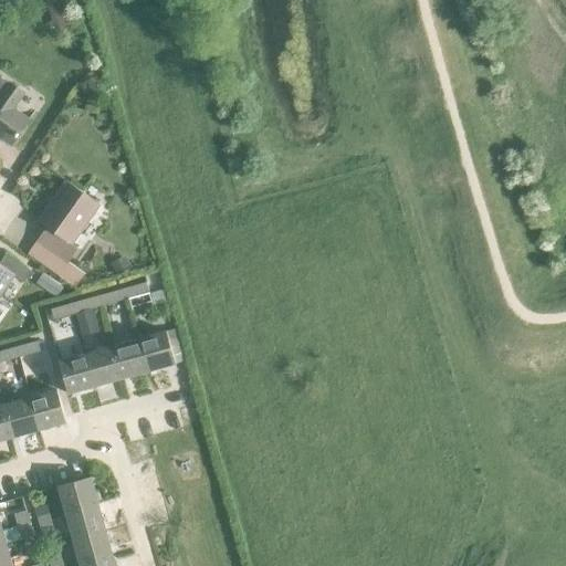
[(63,0),(46,0),(55,29),(71,24),(63,0)]
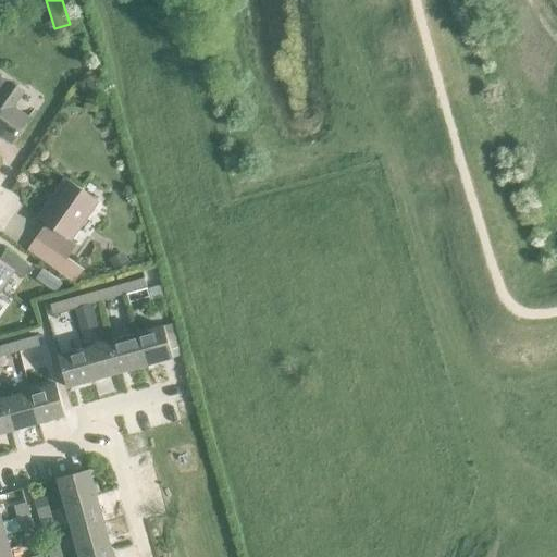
[(23,93),(8,82),(0,76),(0,136),(10,144),(28,119),(12,108),(23,93)]
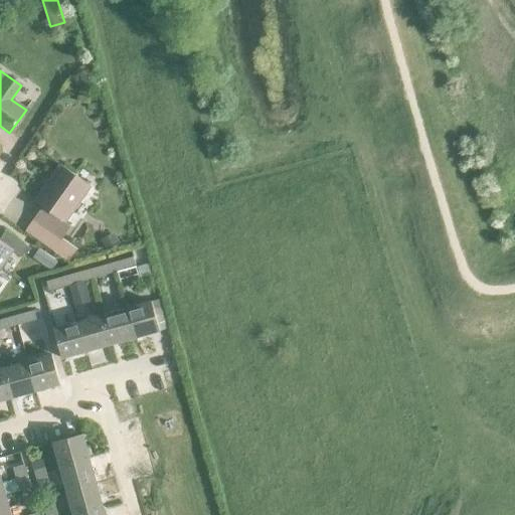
[(41,207),(33,219),(61,239),(70,226),(63,222),(90,186),(60,166),(35,203),(41,207)]
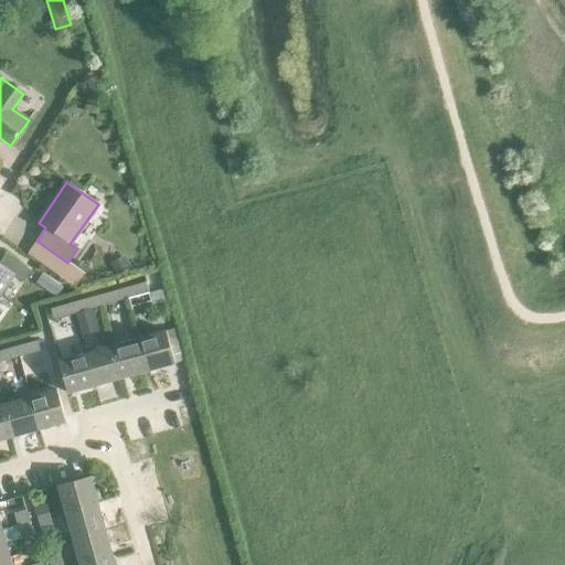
[(0,294),(13,276),(22,283),(31,272),(6,254),(0,260),(0,294)]
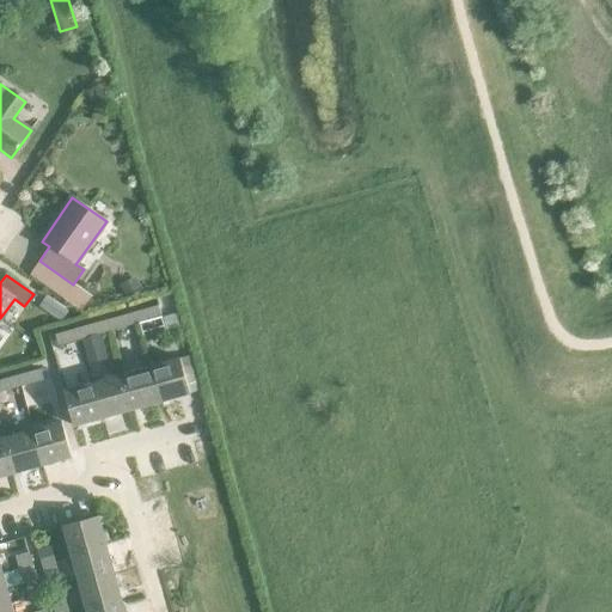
[(134,277),(118,285),(124,298),(140,292),(134,277)]
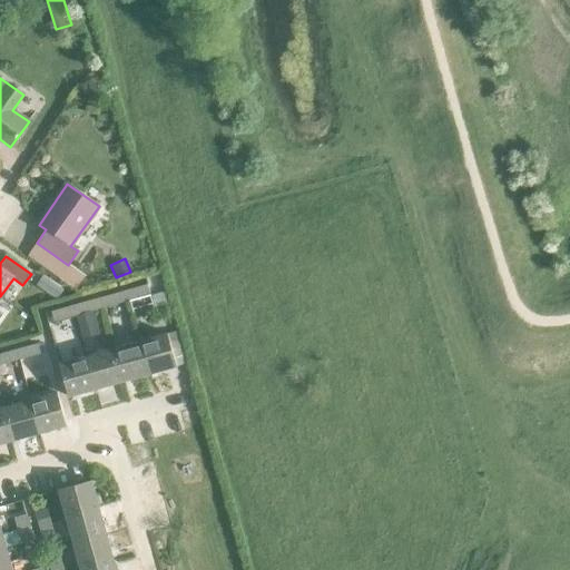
[(68,265),(58,279),(75,291),(85,276),(68,265)]
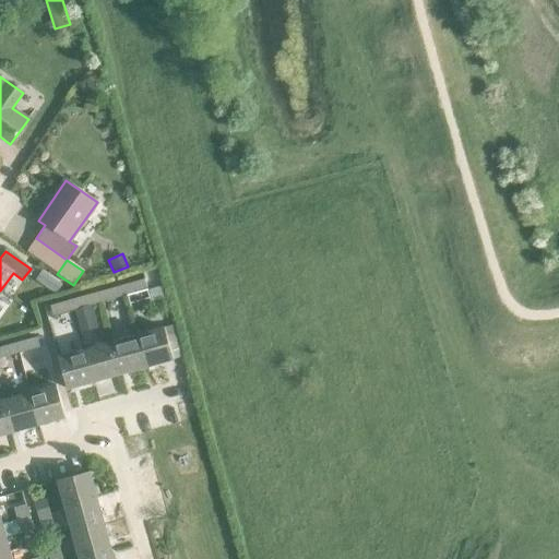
[(61,283),(42,270),(35,280),(55,294),(61,283)]
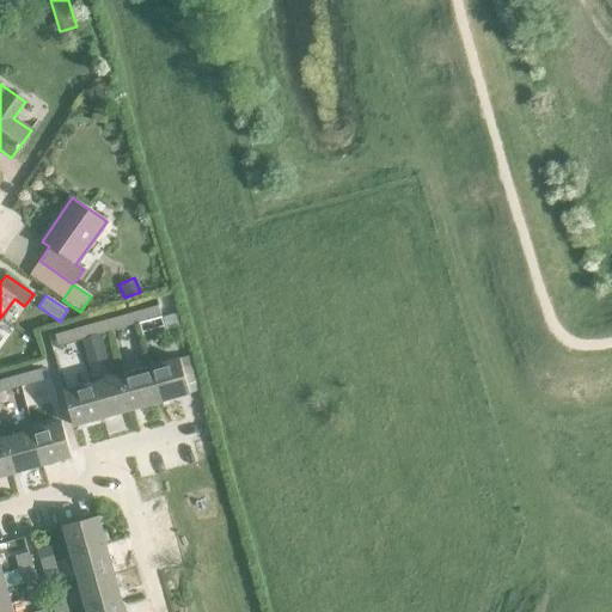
[(134,311),(138,322),(160,316),(157,305),(134,311)]
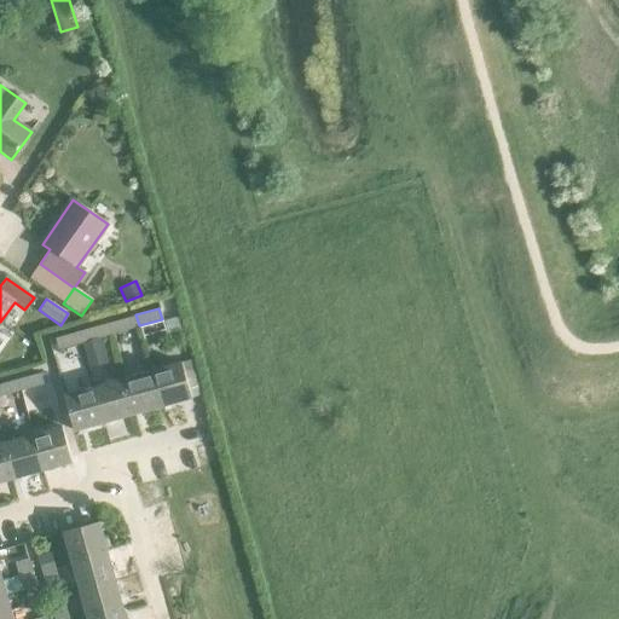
[(139,325),(136,314),(113,320),(115,333),(139,325)]
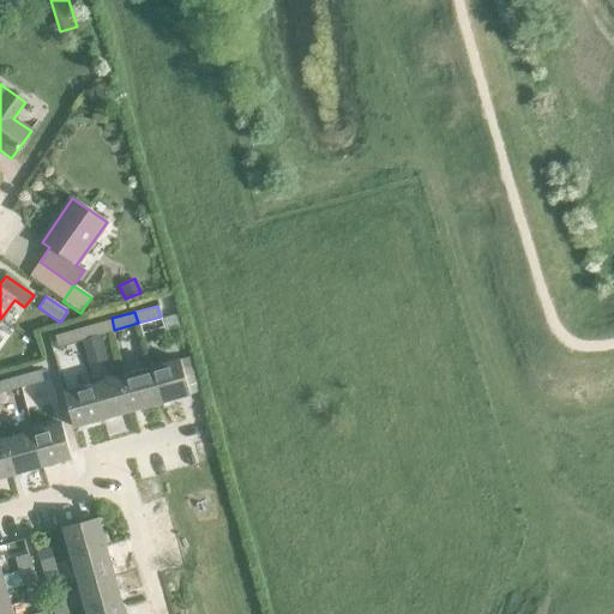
[(100,321),(77,327),(79,339),(98,333),(103,332),(100,321)]
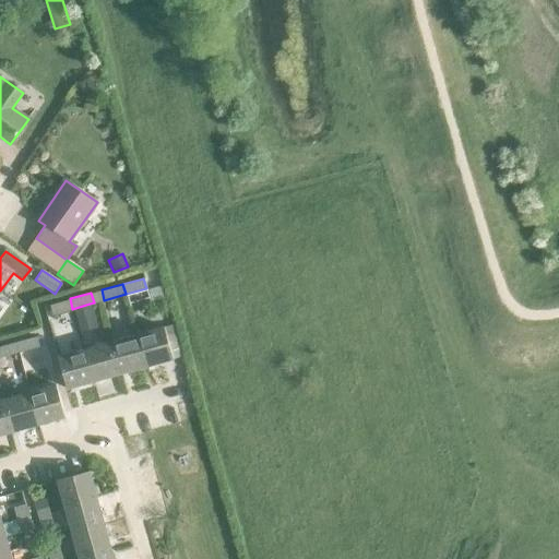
[(72,309),(70,298),(48,305),(51,314),(72,309)]
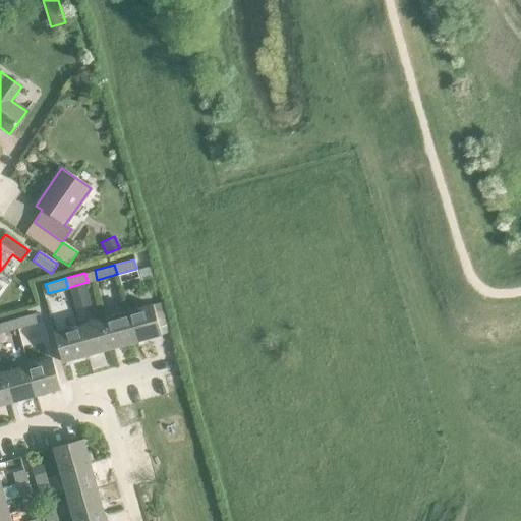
[(83,283),(67,288),(73,308),(90,304),(83,283)]
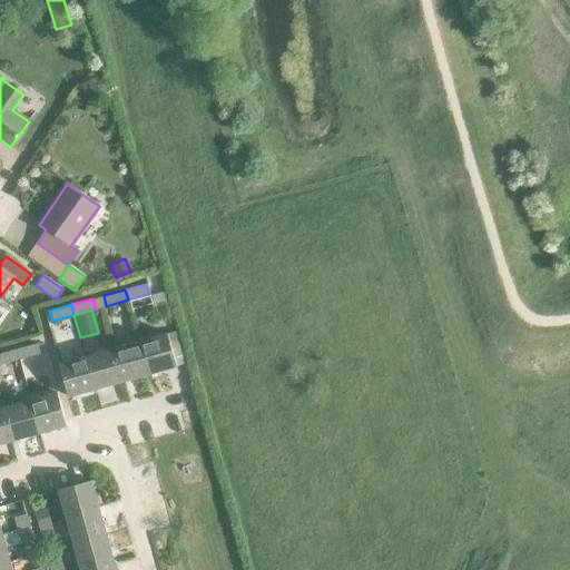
[(177,331),(167,334),(176,365),(187,363),(177,331)]
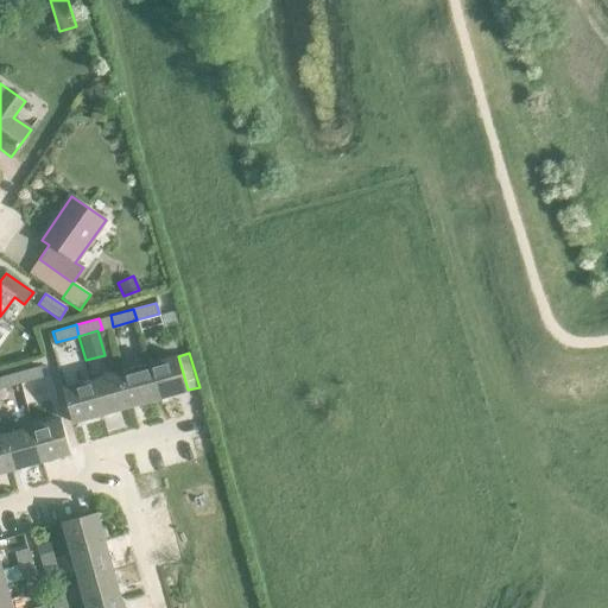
[(149,363),(159,398),(188,390),(178,356),(178,355),(149,363)]
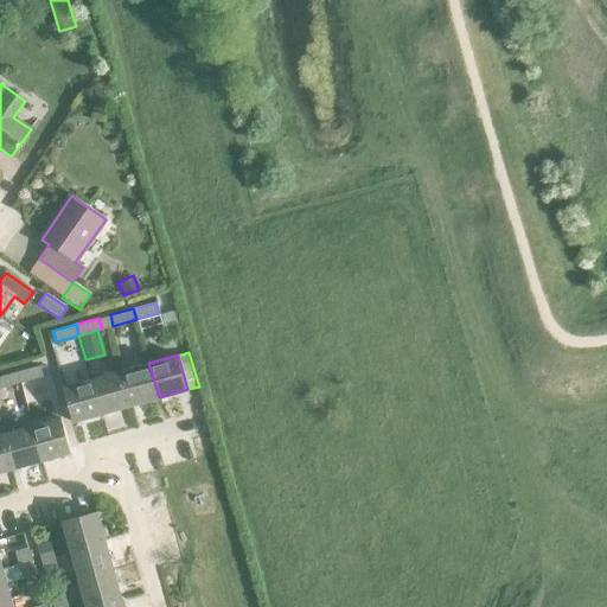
[(148,363),(120,371),(131,406),(159,397),(148,363)]
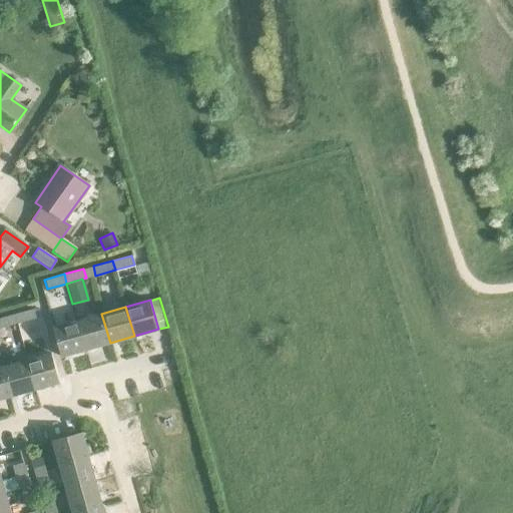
[(33,309),(13,314),(16,324),(35,318),(33,309)]
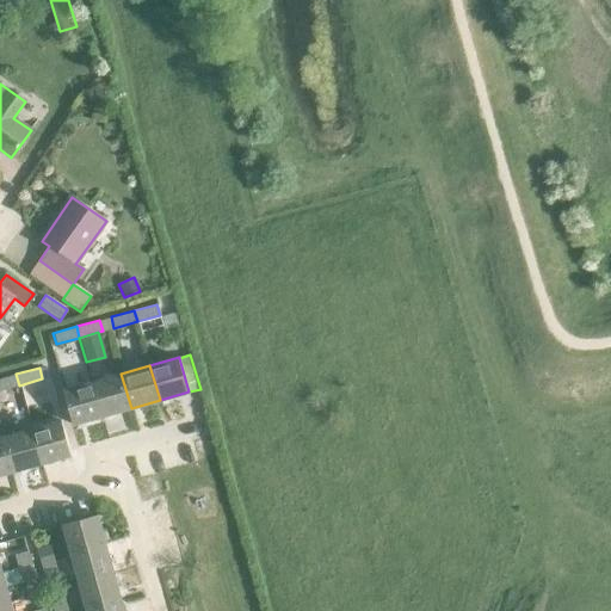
[(0,390),(19,386),(16,374),(0,378),(0,390)]
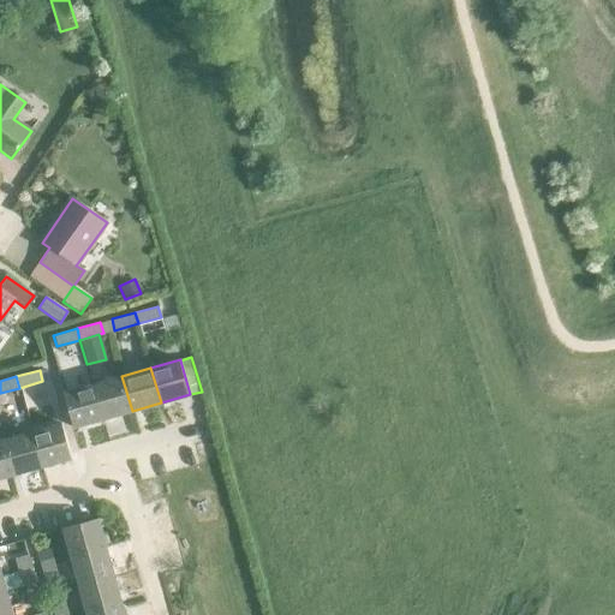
[(121,376),(93,384),(103,419),(132,411),(121,376)]
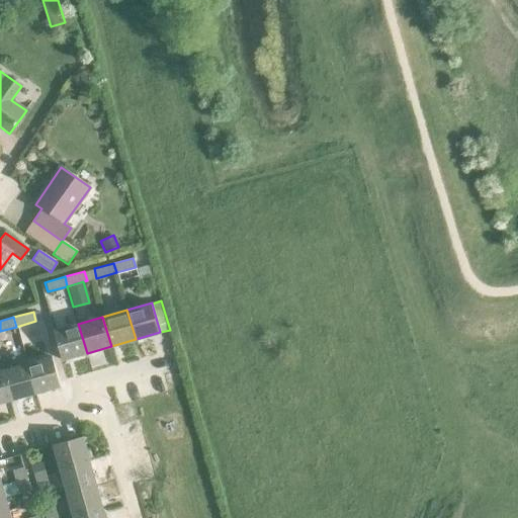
[(87,353),(78,324),(54,331),(62,360),(87,353)]
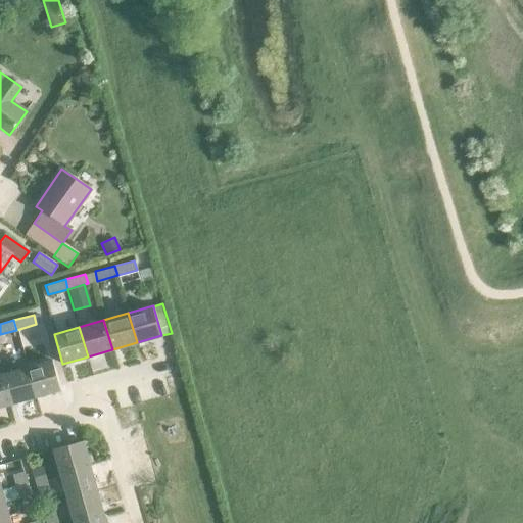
[(52,361),(27,368),(36,397),(60,390),(52,361)]
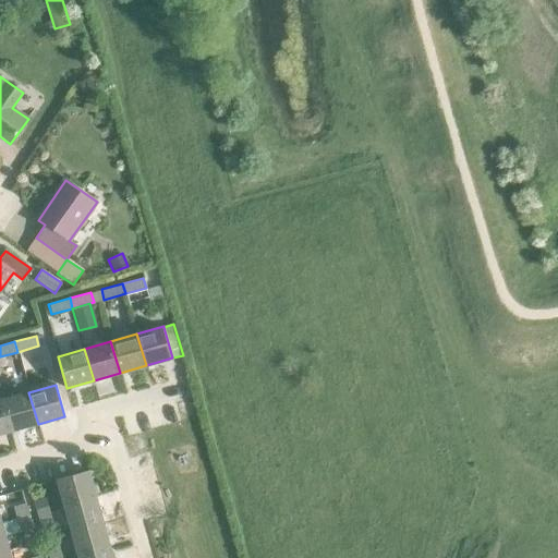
[(28,392),(2,399),(11,432),(38,424),(28,392)]
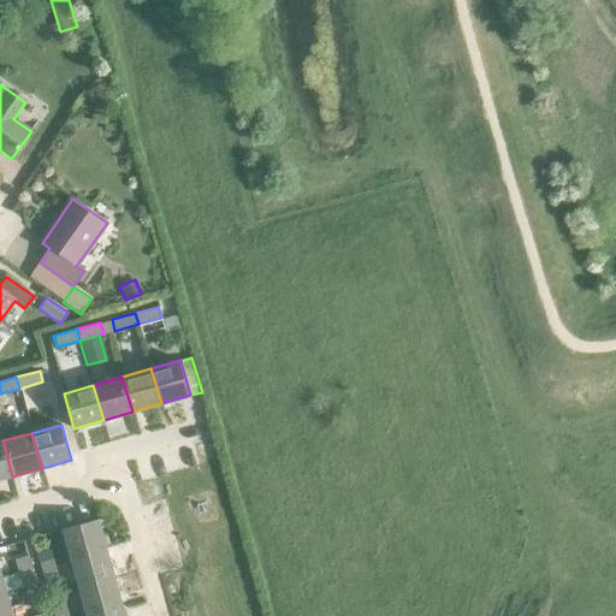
[(0,479),(12,477),(3,440),(0,442),(0,479)]
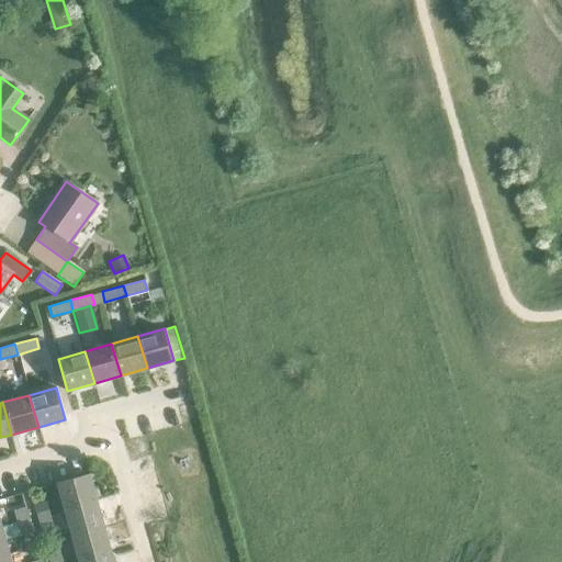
[(65,512),(97,502),(89,474),(57,484),(65,512)]
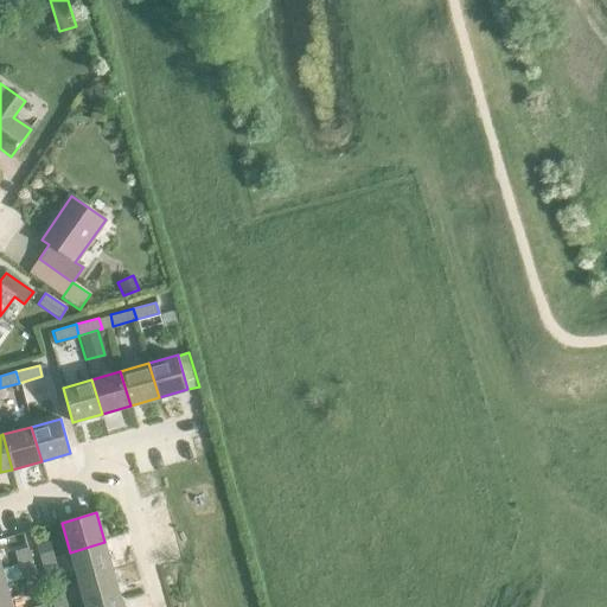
[(40,557),(53,554),(49,541),(37,543),(40,557)]
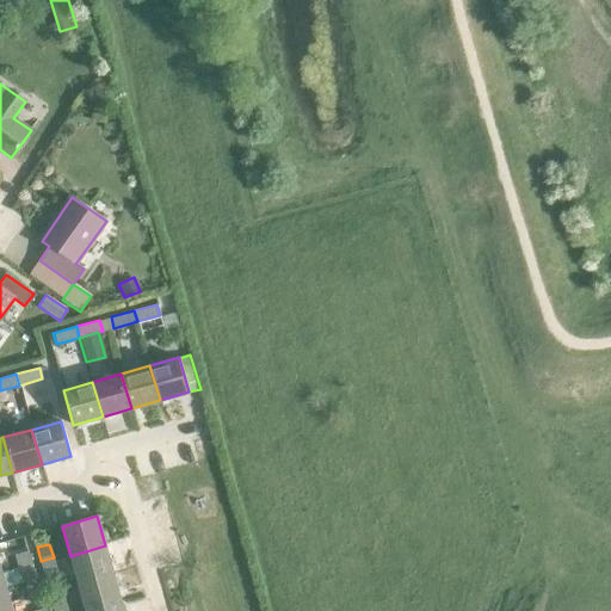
[(105,545),(71,556),(78,584),(113,574),(105,545)]
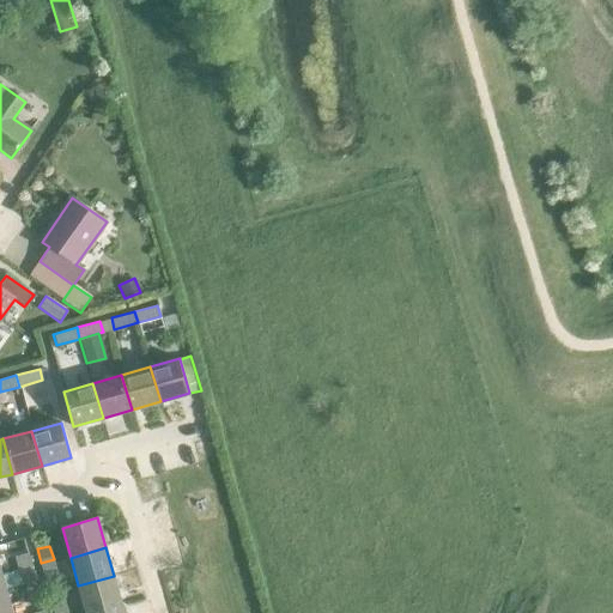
[(18,570),(30,566),(26,552),(13,556),(18,570)]
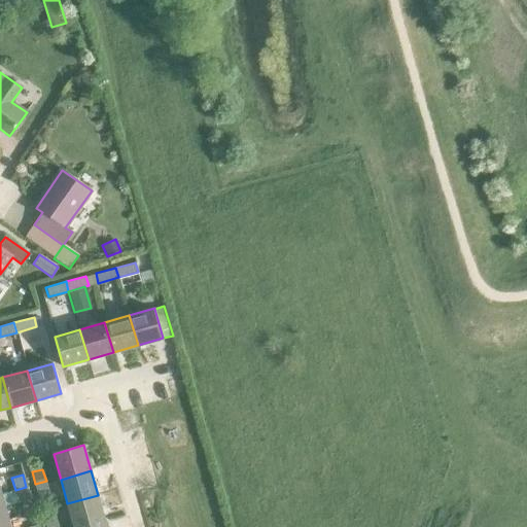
[(46,481),(35,484),(38,496),(49,493),(46,481)]
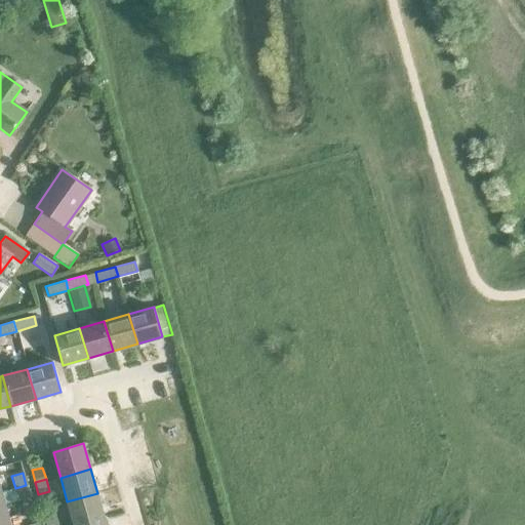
[(26,485),(15,488),(18,500),(29,497),(26,485)]
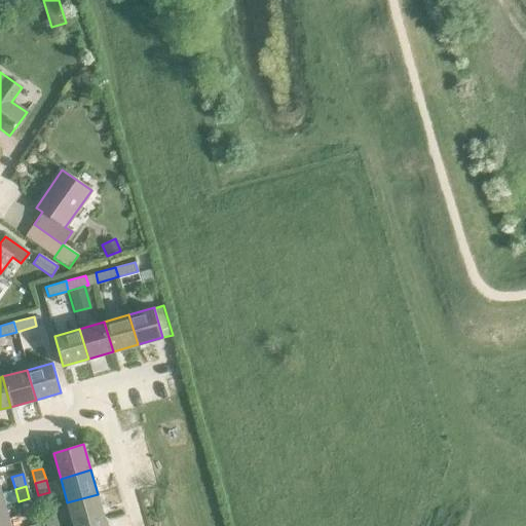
[(98,494),(67,502),(73,525),(76,525),(104,519),(98,494)]
